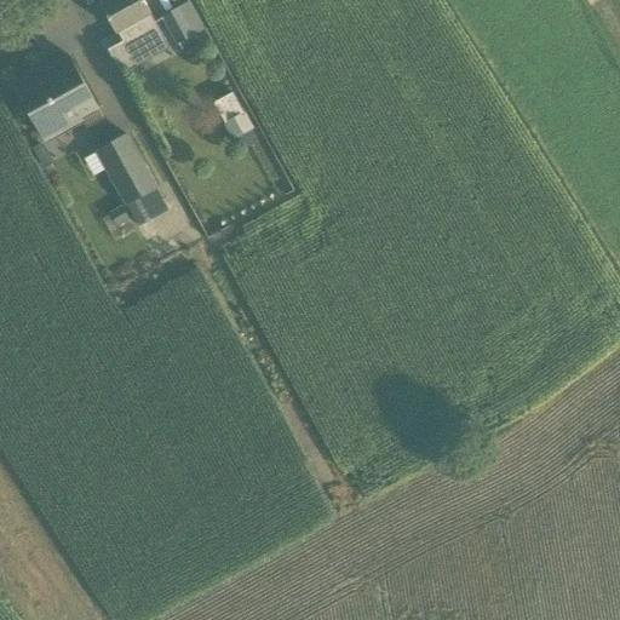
[(136,62),(150,53),(160,49),(150,33),(142,38),(135,24),(151,15),(143,0),(105,0),(101,4),(116,34),(120,33),(136,62)]
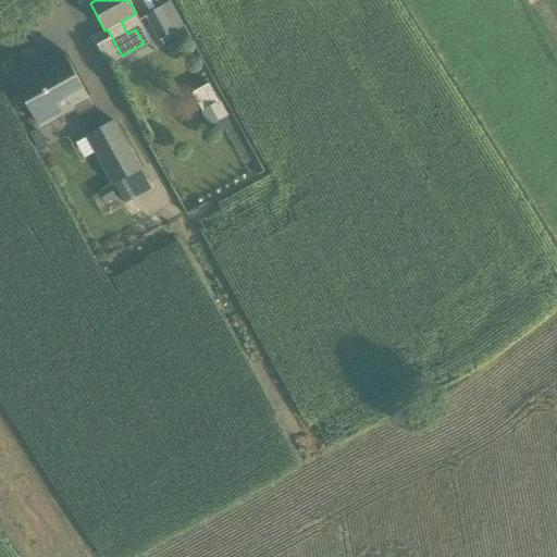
[(173,33),(182,28),(169,3),(147,15),(164,48),(177,40),(173,33)]
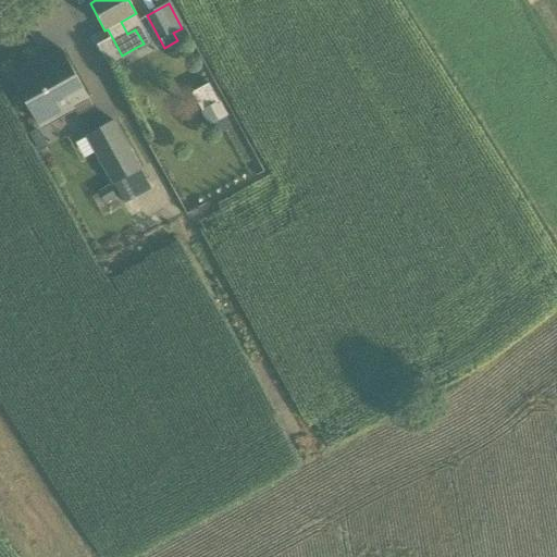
[(17,76),(14,78),(41,130),(77,111),(79,115),(93,108),(88,99),(89,99),(63,51),(33,69),(31,65),(16,74),(17,76)]
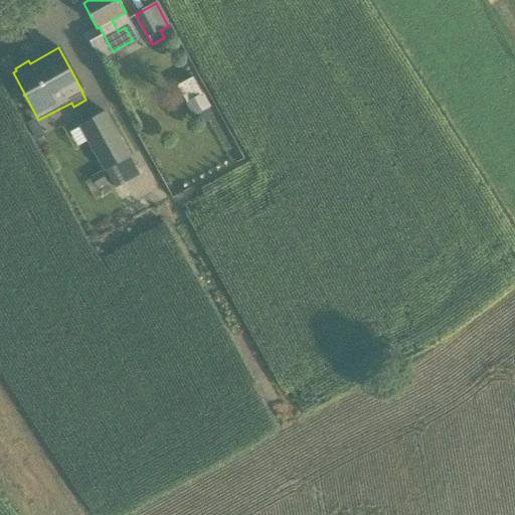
[(191,116),(209,108),(195,74),(177,81),(191,116)]
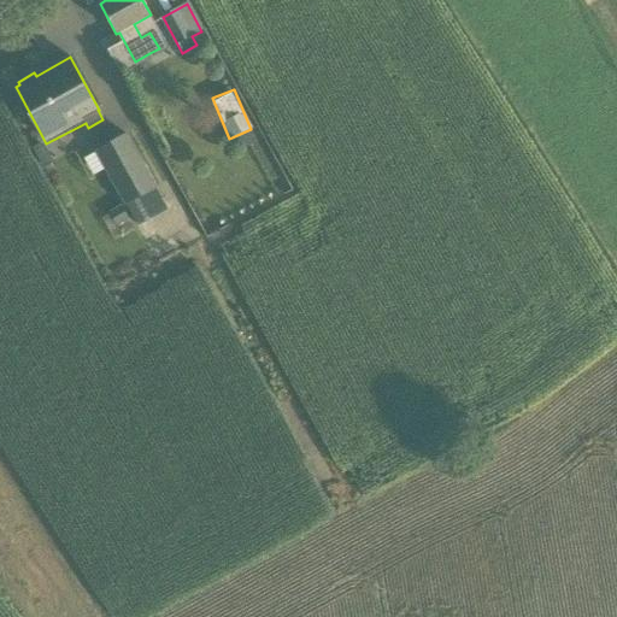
[(157,188),(127,133),(95,151),(125,205),(157,188)]
